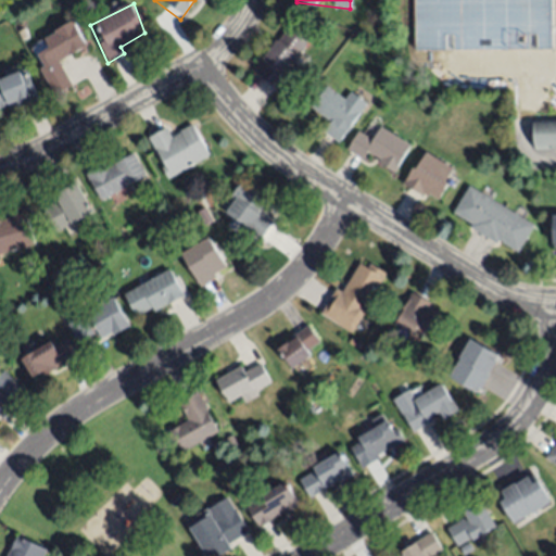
[(74,22),(86,49),(58,65),(71,90),(53,98),(33,60),(47,53),(41,41),(74,22)]
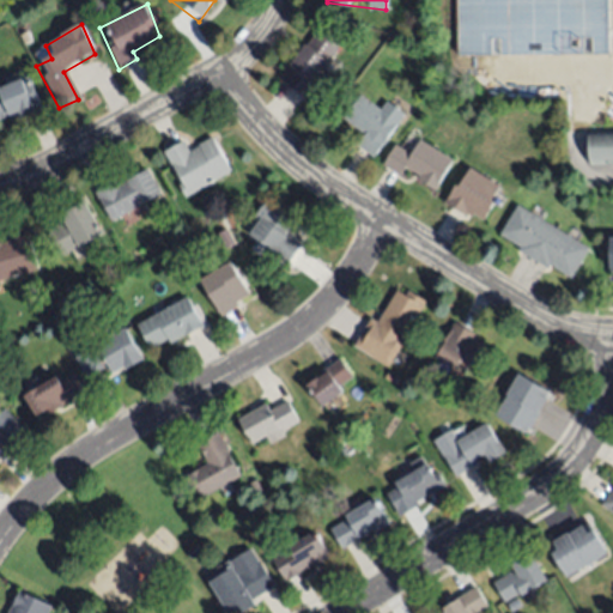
[(311,32),(340,52),(302,99),(275,76),(311,32)]
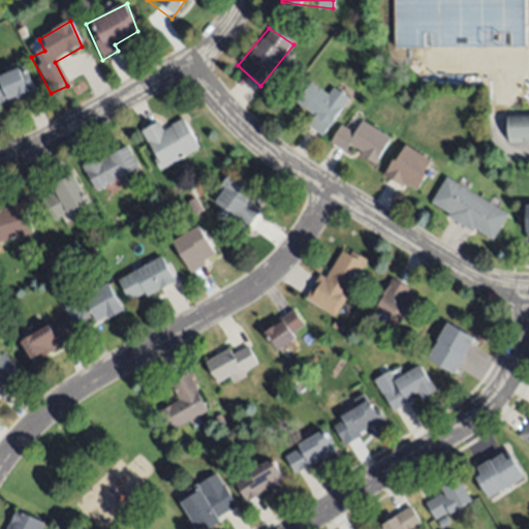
[(0,78),(25,68),(35,94),(0,106),(0,78)]
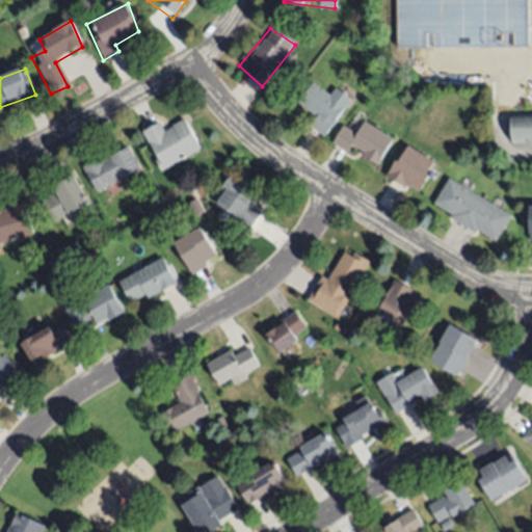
[(315,81),(330,92),(336,85),(353,98),(326,137),(312,127),(320,114),(301,101),(315,81)]
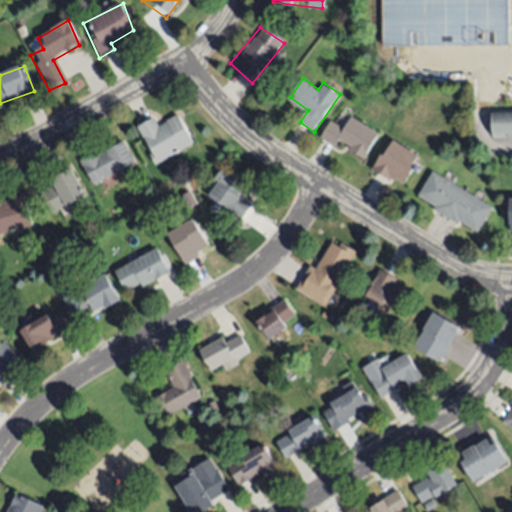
[(493,109),(511,108),(511,136),(494,138),(493,109)]
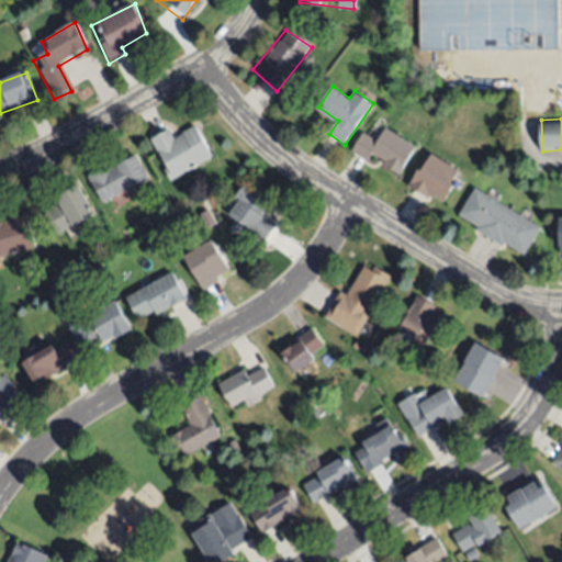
[(148,139),(169,130),(173,142),(195,127),(212,158),(168,182),(148,139)]
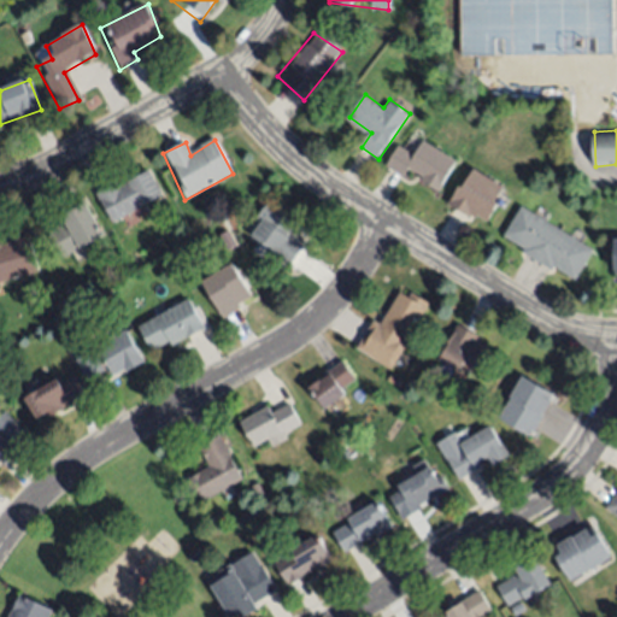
[(424,141),(454,162),(439,191),(406,170),(404,175),(389,165),(400,146),(415,156),(424,141)]
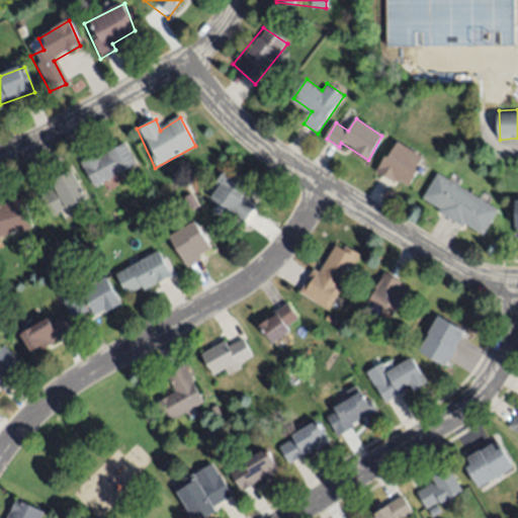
[(397,144),(423,161),(405,190),(376,173),(397,144)]
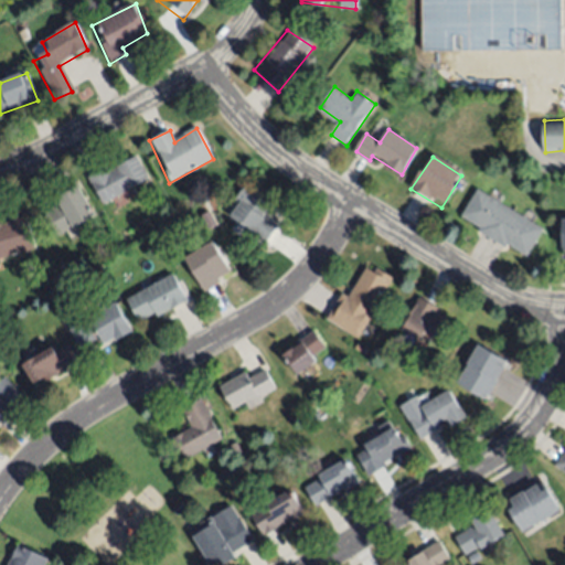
[(85,181),(131,158),(148,180),(99,205),(85,181)]
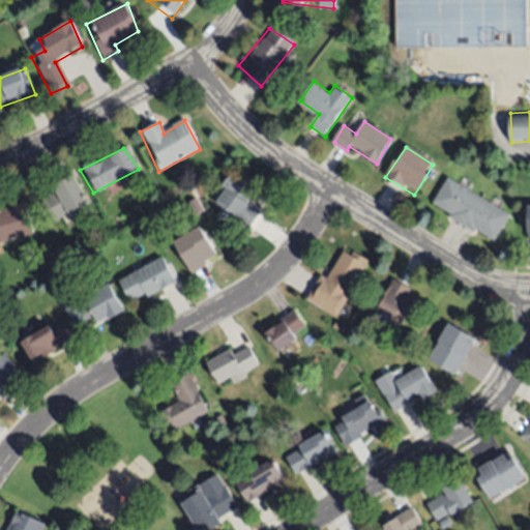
[(70,171),(87,202),(51,224),(39,202),(52,196),(43,186),(70,171)]
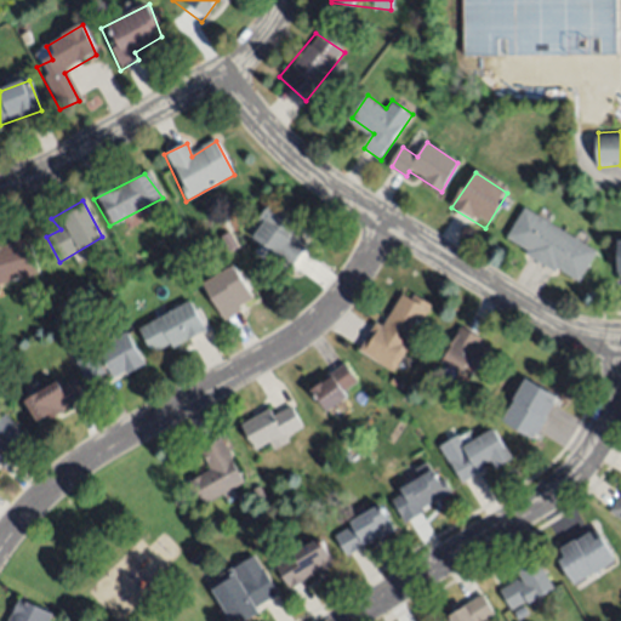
[(524,209),(594,252),(575,285),(505,243),(524,209)]
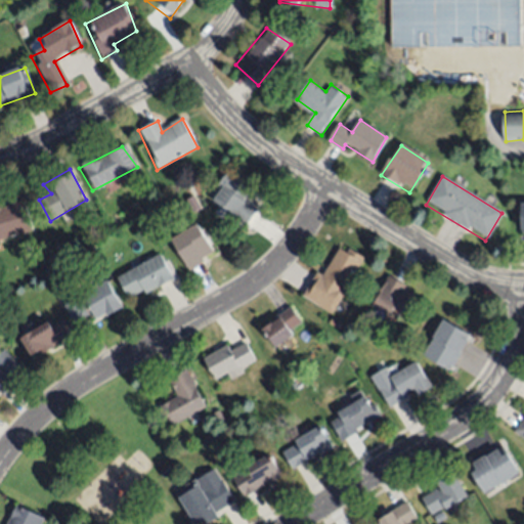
[(231,180),(247,189),(241,200),(256,209),(247,226),(212,206),(231,180)]
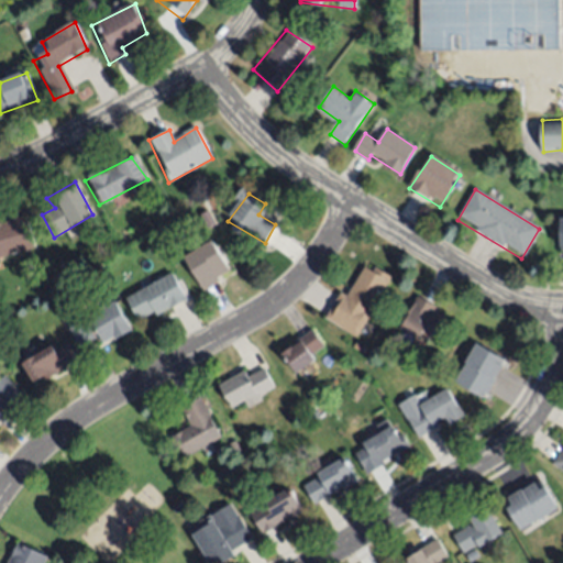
[(0,216),(2,224),(24,217),(35,246),(0,257),(0,216)]
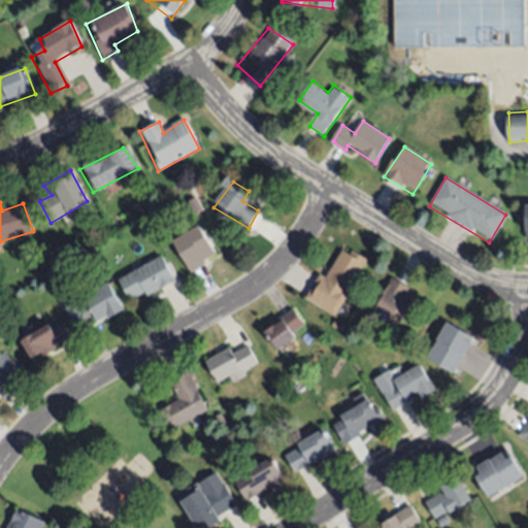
[(197,225),(215,252),(203,259),(205,263),(192,271),(172,241),(197,225)]
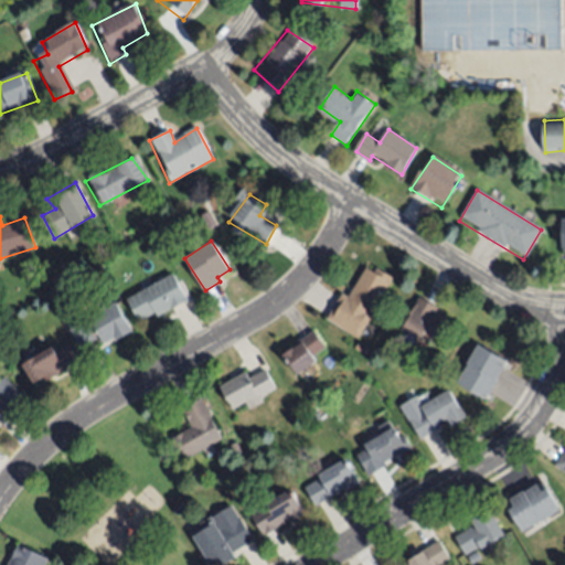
[(319,317),(338,291),(343,296),(365,263),(391,279),(352,340),(319,317)]
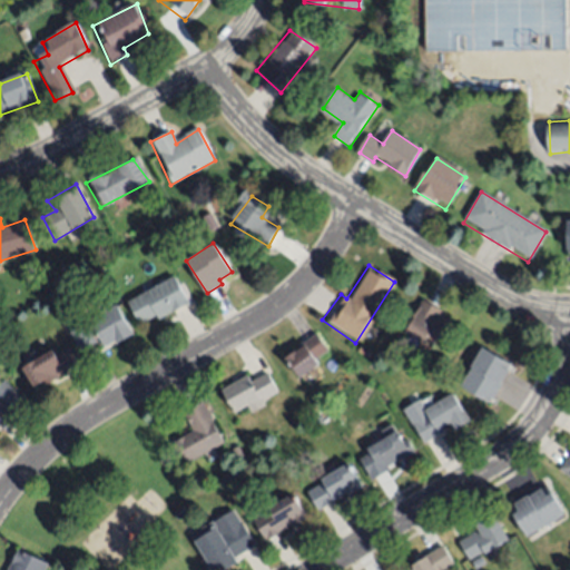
[(189,303),(159,320),(156,315),(140,324),(127,303),(174,275),(189,303)]
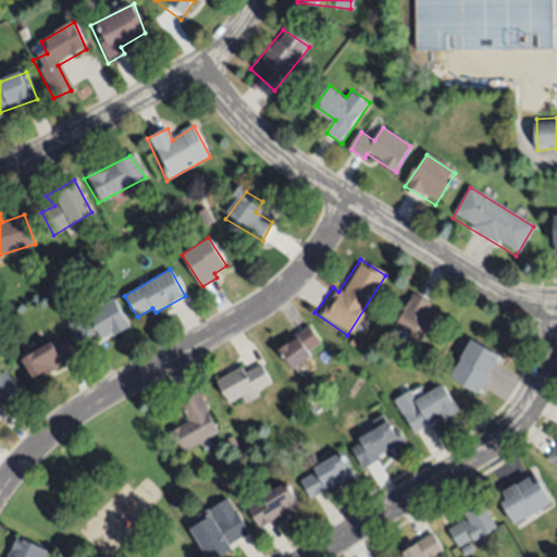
[(437,317),(418,347),(370,318),(384,298),(398,306),(406,297),(437,317)]
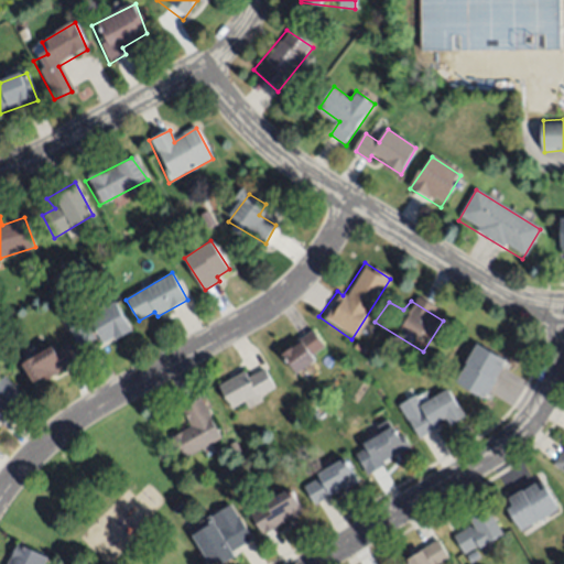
[(131,331),(115,340),(114,337),(102,344),(96,334),(93,335),(95,338),(78,349),(67,329),(114,302),(131,331)]
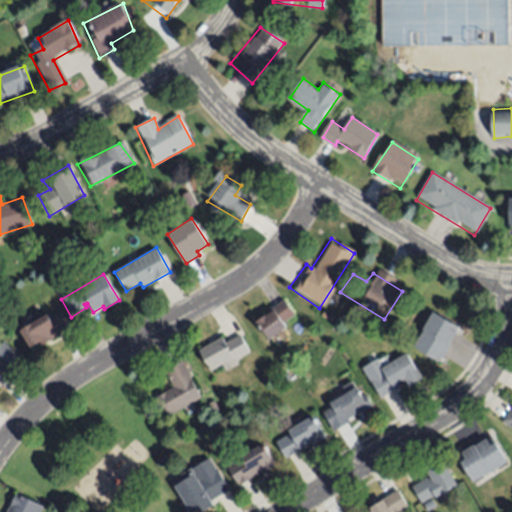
[(294,314),(283,322),(287,327),(268,340),(255,321),(267,313),(267,312),(284,299),(294,314)]
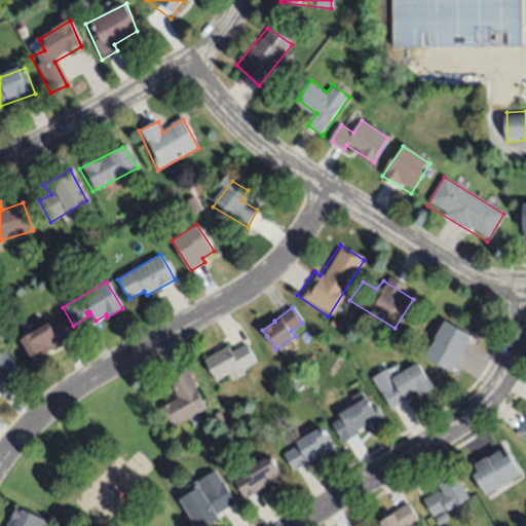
[(329,323),(331,317),(339,322),(336,327),(329,323)]
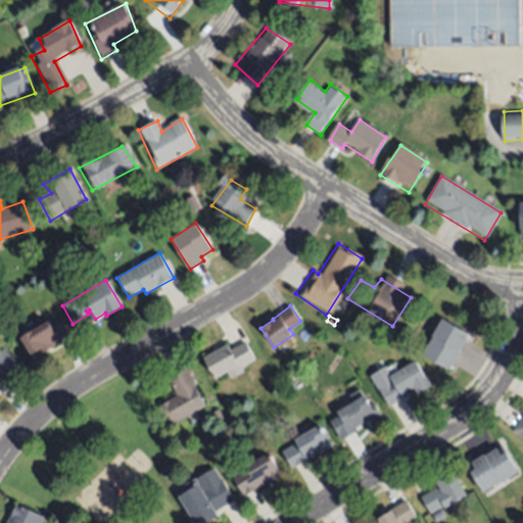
[(73,334),(41,355),(38,349),(31,354),(19,338),(47,320),(51,326),(62,318),(73,334)]
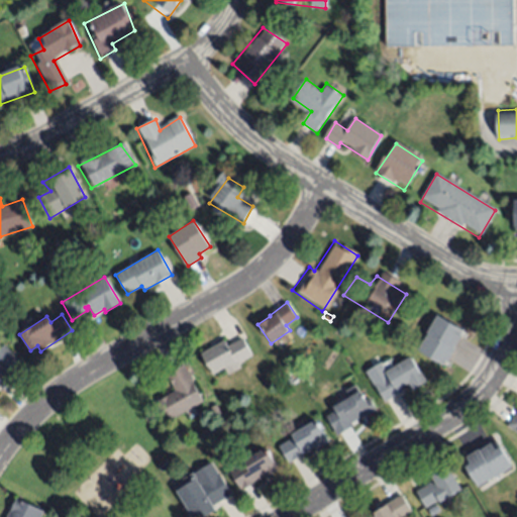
[(463,330),(459,335),(461,336),(453,347),(456,349),(447,362),(446,362),(443,367),(417,350),(428,333),(426,332),(437,314),(463,330)]
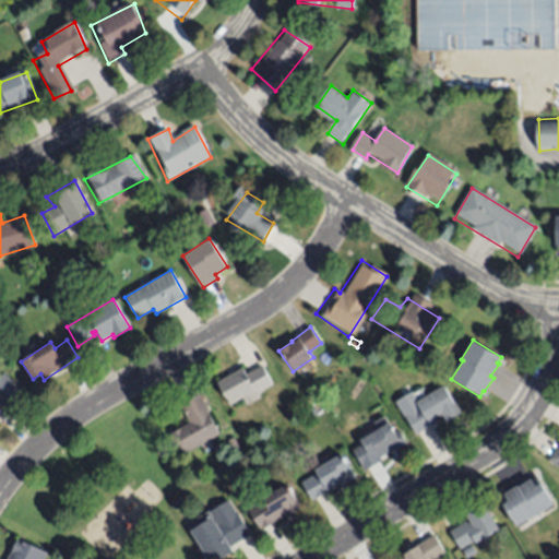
[(272,384),(257,393),(259,397),(246,405),(241,397),(230,403),(230,405),(229,405),(216,382),(241,368),(245,375),(261,366),(272,384)]
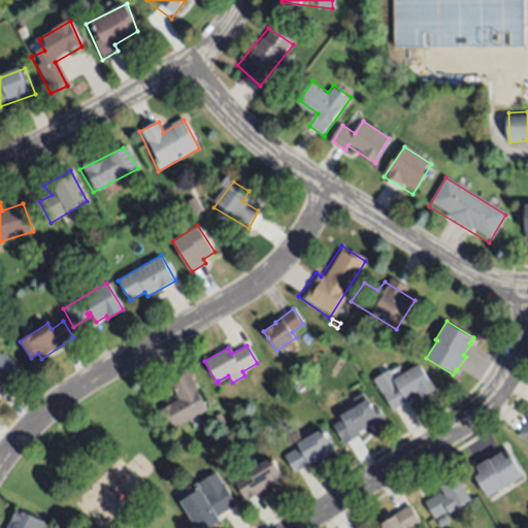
[(20,367),(10,376),(14,381),(0,393),(0,356),(5,352),(20,367)]
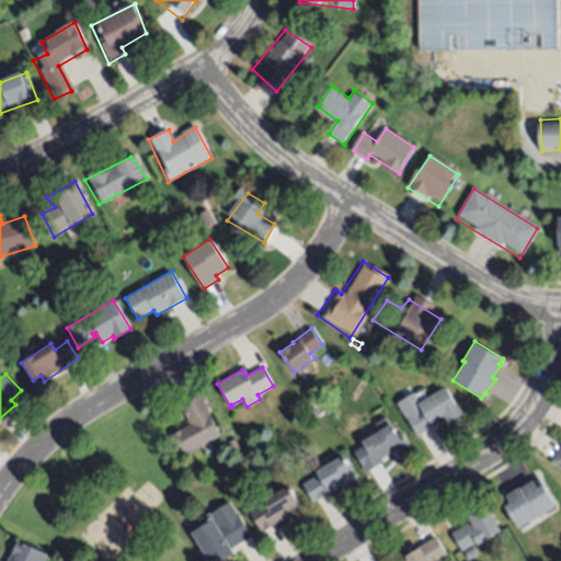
[(396,402),(413,391),(418,399),(444,382),(461,412),(448,421),(443,413),(433,420),(436,425),(418,437),(396,402)]
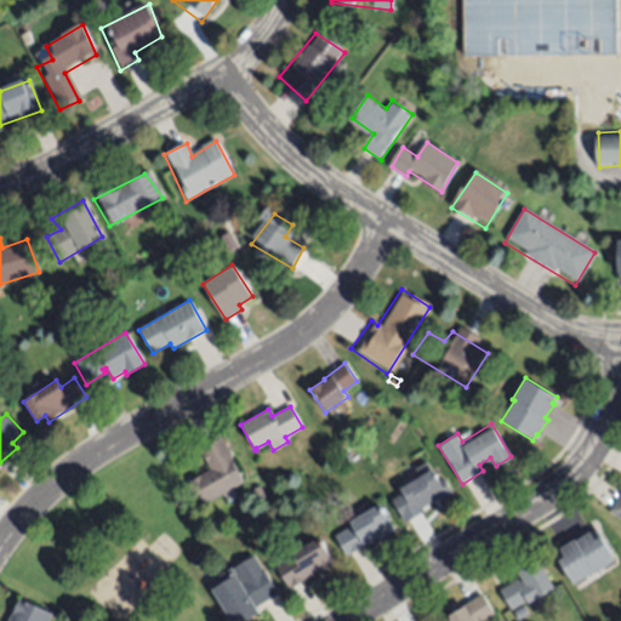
[(244,482),(204,505),(189,482),(210,469),(198,450),(220,438),(244,482)]
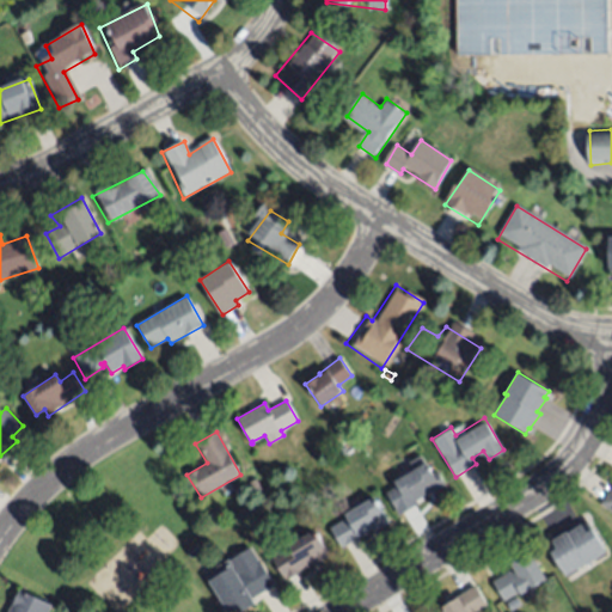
[(433,475),(438,472),(445,484),(432,493),(430,491),(415,500),(417,505),(399,515),(385,494),(414,475),(407,463),(418,456),(433,475)]
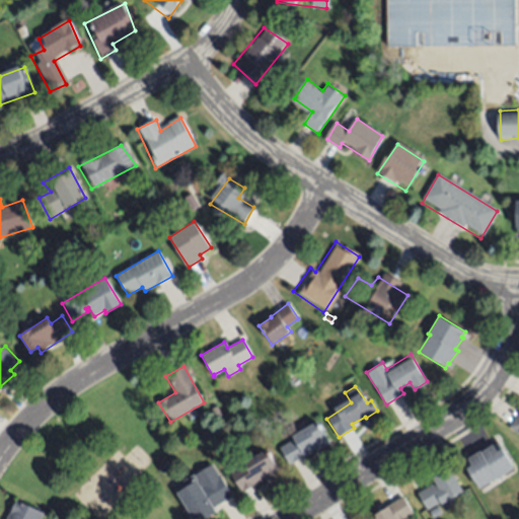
[(221,415),(215,418),(211,410),(217,405),(221,415)]
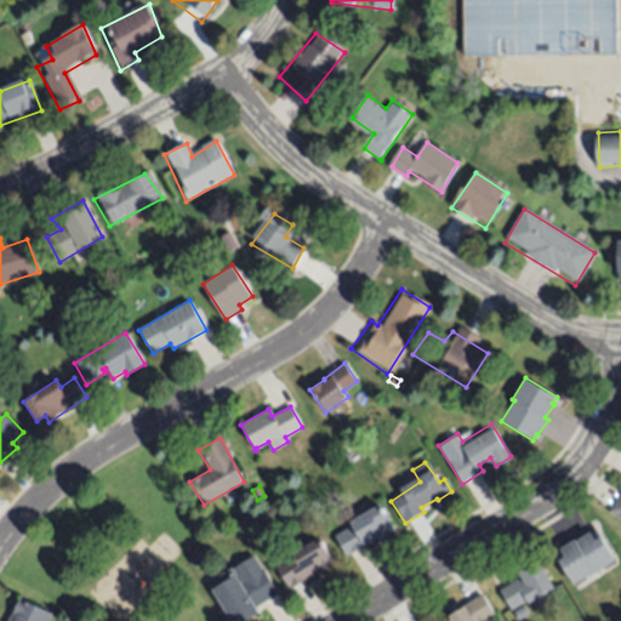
[(620,520),(609,512),(620,495),(620,520)]
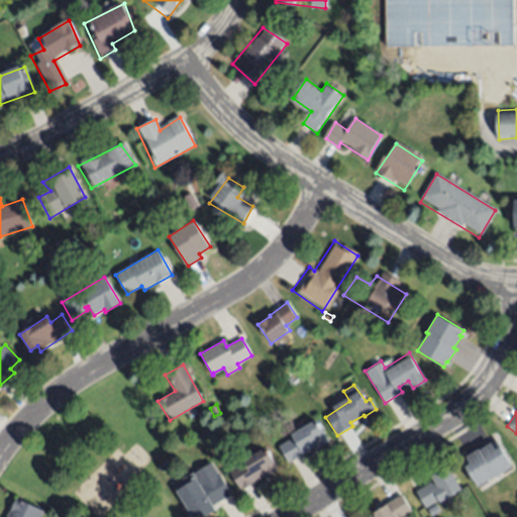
[(328,442),(319,447),(318,445),(288,463),(278,446),(317,423),(328,442)]
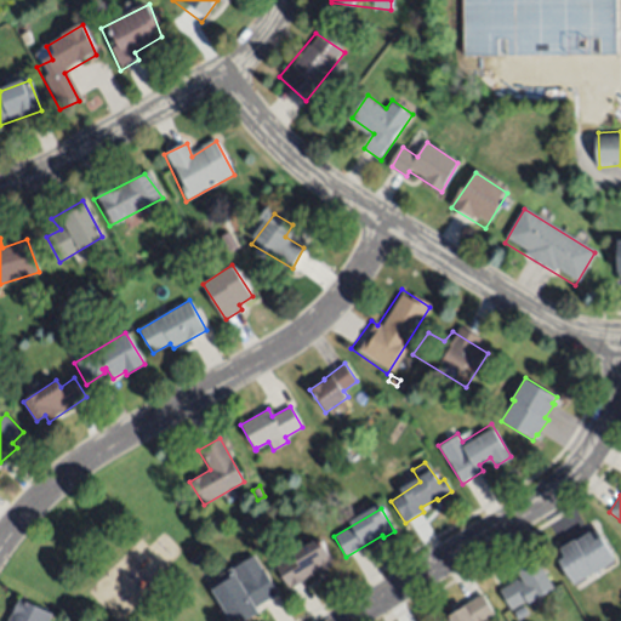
[(616,562),(594,574),(593,573),(574,585),(554,554),(560,552),(559,548),(575,540),(575,541),(590,533),(591,534),(597,530),(616,562)]
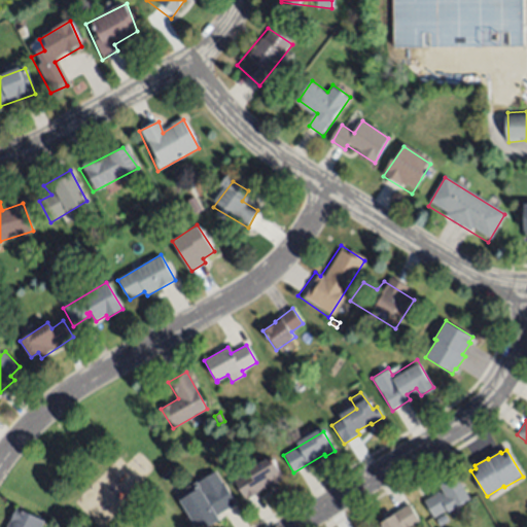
[(283,480),(272,487),(270,485),(245,499),(234,479),(270,457),(283,480)]
